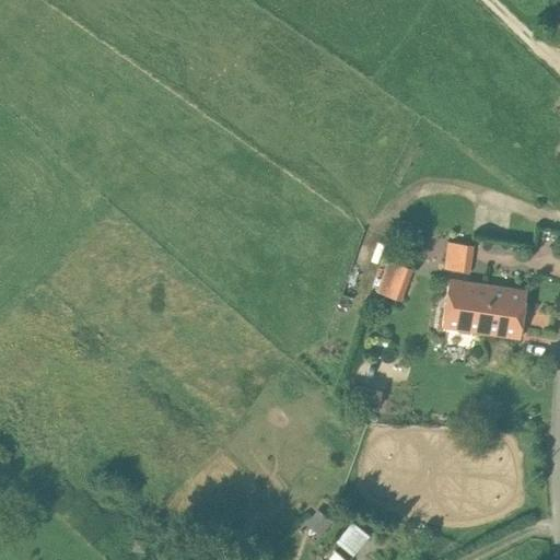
[(470,245),(448,242),(445,267),(467,270),(470,245)]
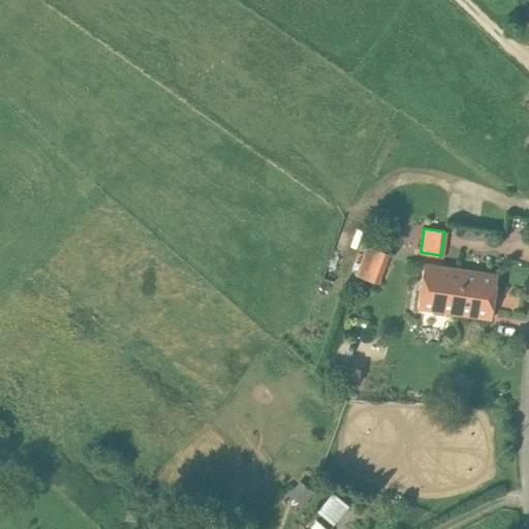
[(377,283),(387,253),(368,246),(356,275),(377,283)]
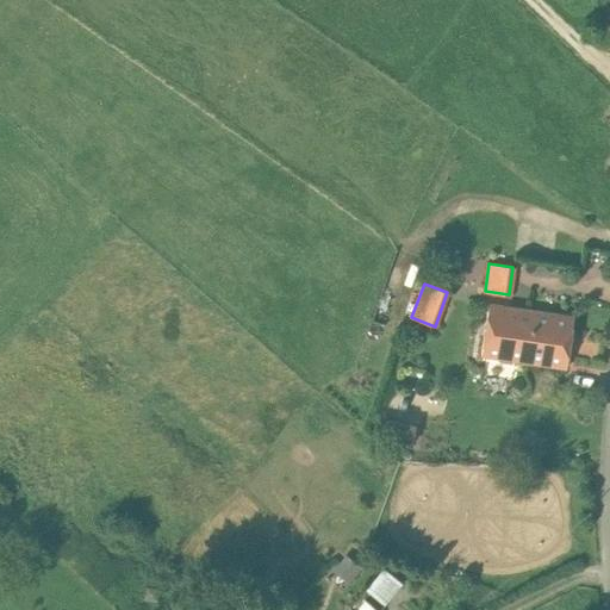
[(572,317),(489,304),(481,355),(565,367),(572,317)]
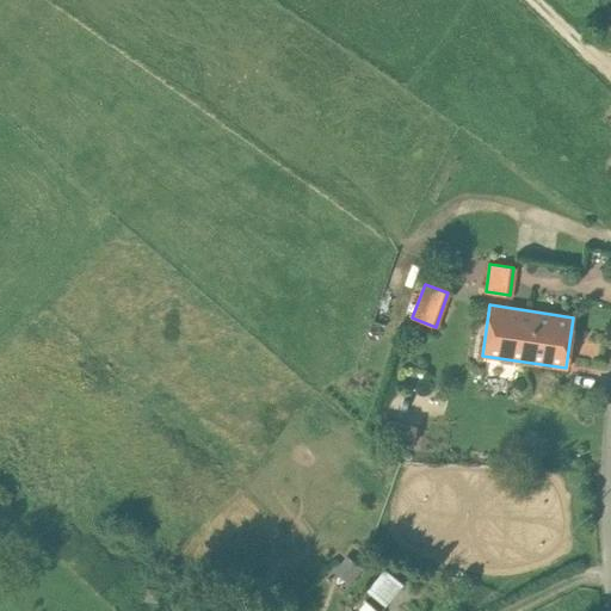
[(343,554),(334,572),(353,580),(362,562),(343,554)]
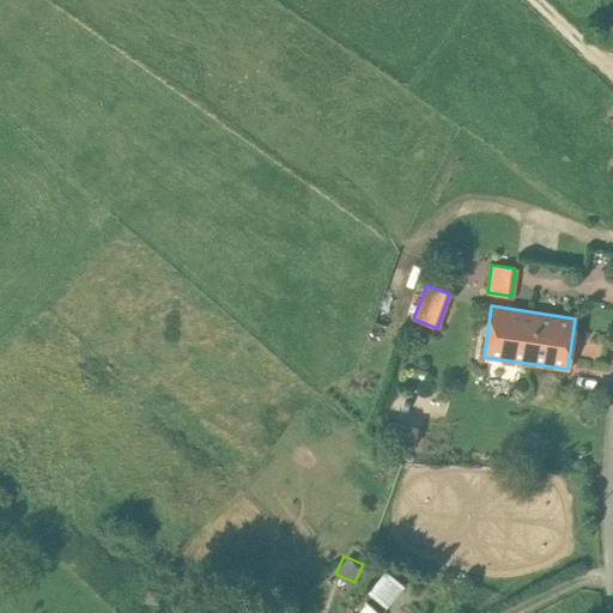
[(405,588),(386,571),(368,593),(386,608),(405,588)]
